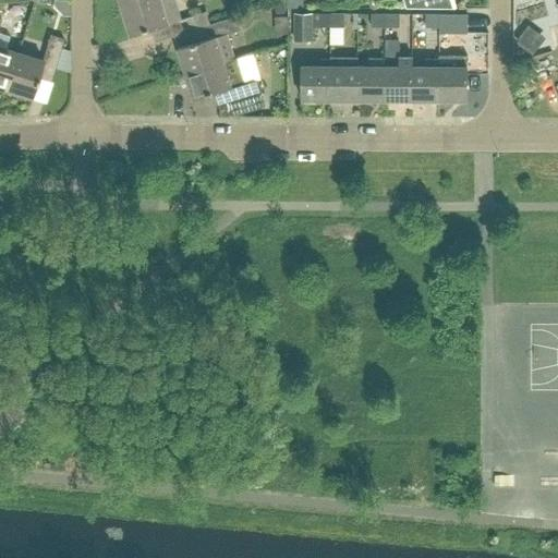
[(119,0),(123,11),(157,0),(119,0)]
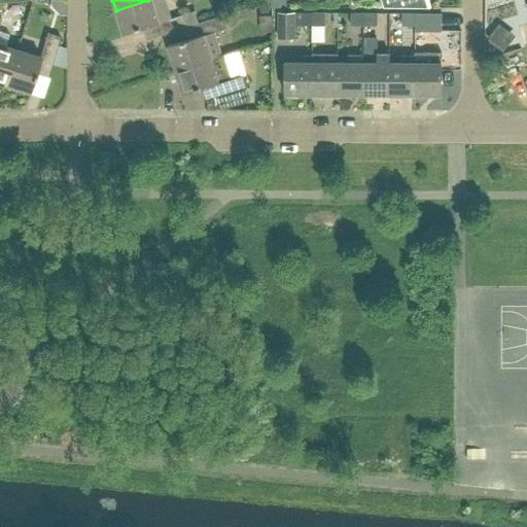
[(148,0),(116,10),(124,34),(148,27),(152,38),(147,39),(147,40),(190,28),(190,27),(200,24),(200,23),(196,10),(184,14),(173,18),(167,0),(148,0)]
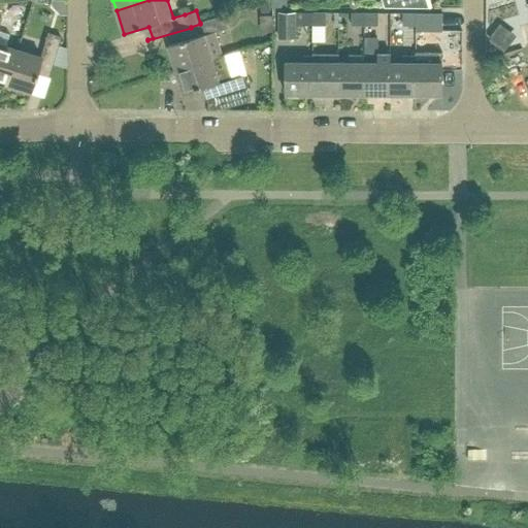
[(296,38),(296,11),(278,11),(278,38),(296,38)]
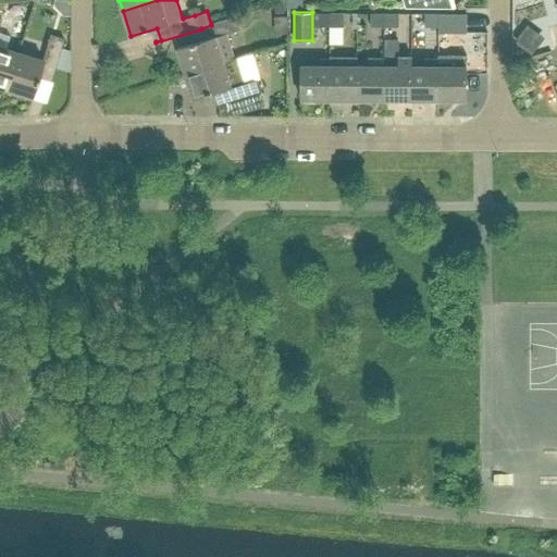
[(345,14),(331,14),(331,27),(345,27),(345,14)]
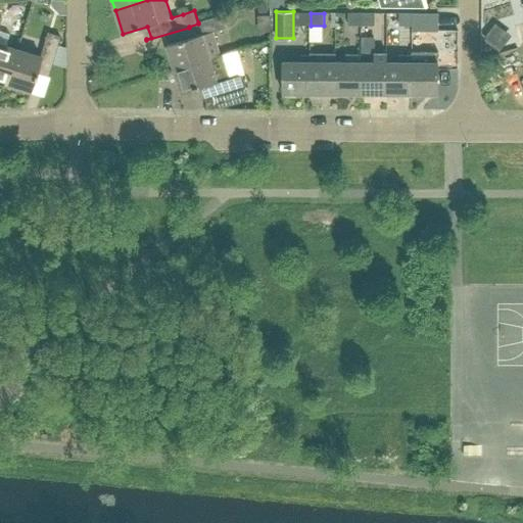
[(349,27),(362,27),(362,13),(349,13),(349,27)]
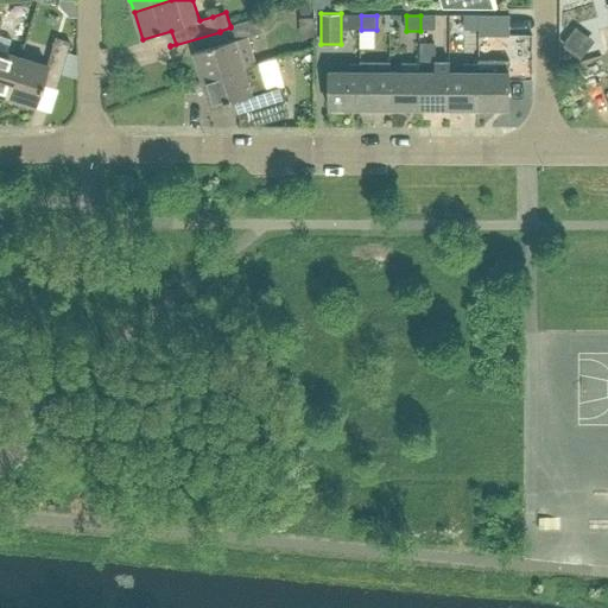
[(436,16),(420,16),(420,31),(436,31),(436,16)]
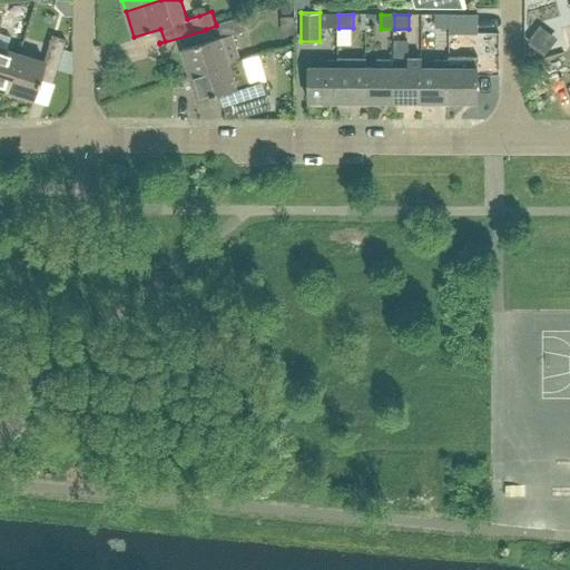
[(450,29),(450,15),(436,15),(436,29),(450,29)]
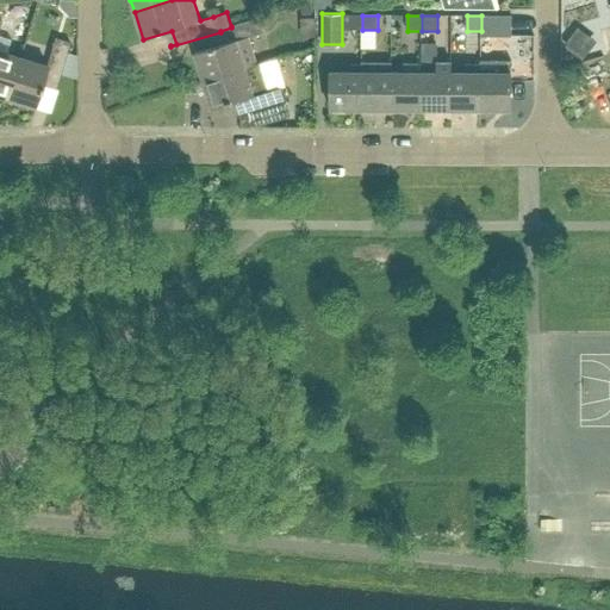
[(511,16),(496,16),(481,16),(481,31),(511,31),(511,16)]
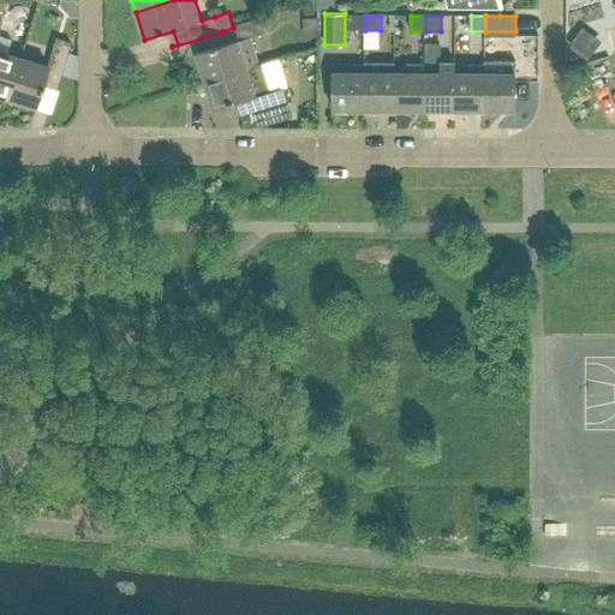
[(222,31),(222,33),(226,45),(197,54),(206,82),(249,69),(262,65),(254,37),(268,33),(263,18),(233,27),(233,28),(222,31)]
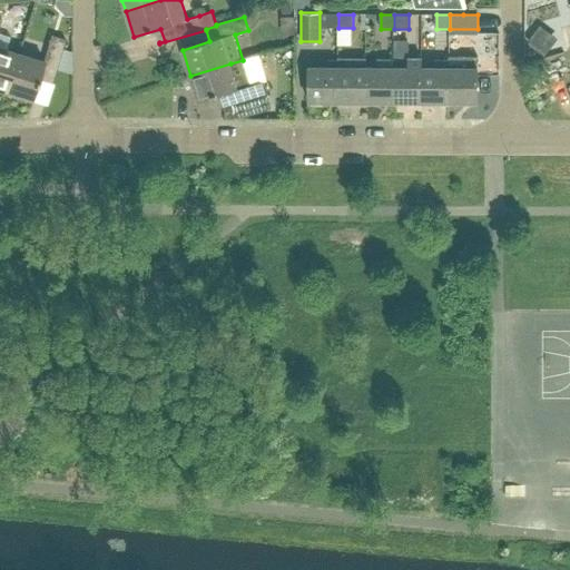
[(0,19),(0,91),(7,94),(19,53),(0,47),(0,26),(2,20),(0,19)]
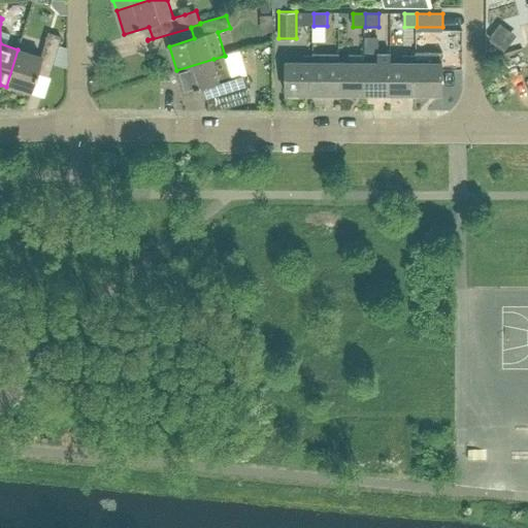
[(40,57),(18,50),(6,87),(31,94),(38,69),(50,73),(47,77),(48,78),(55,61),(64,63),(65,47),(59,45),(62,37),(47,33),(40,57)]
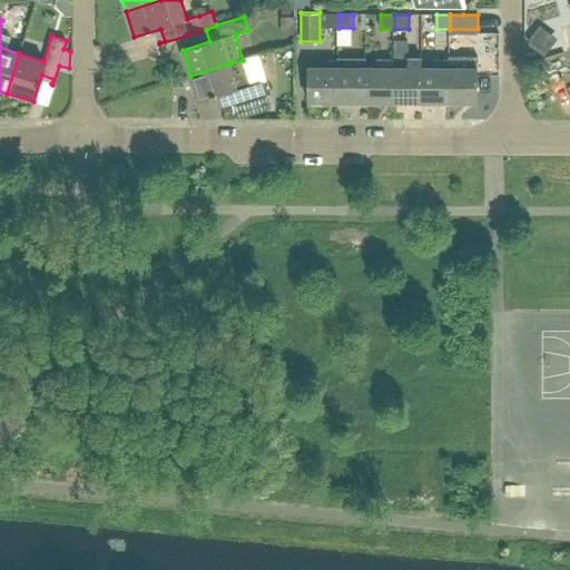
[(422,104),(422,68),(422,57),(409,57),(408,68),(394,68),(394,104),(422,104)]
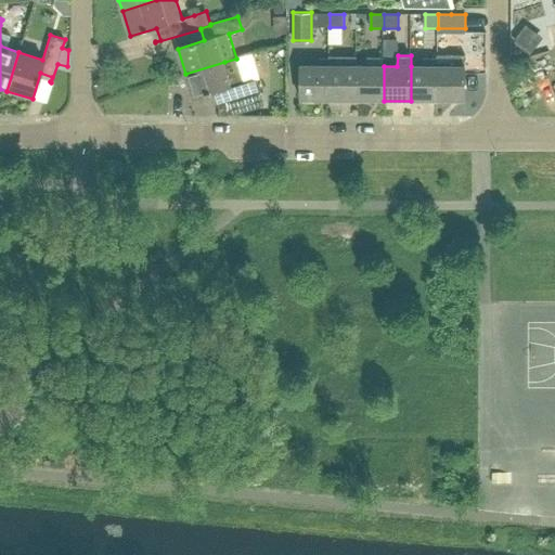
[(343,65),(330,65),(330,100),(357,100),(357,66),(357,56),(343,56),(343,65)]
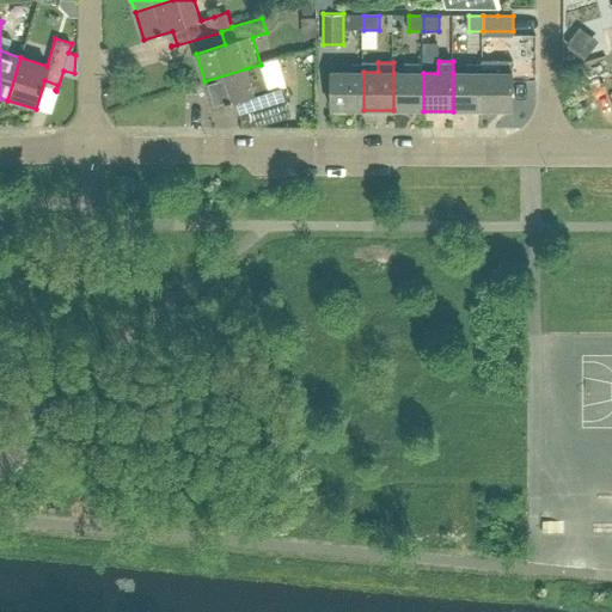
[(393,73),(393,110),(423,111),(423,73),(422,73),(422,63),(404,62),(404,73),(393,73)]
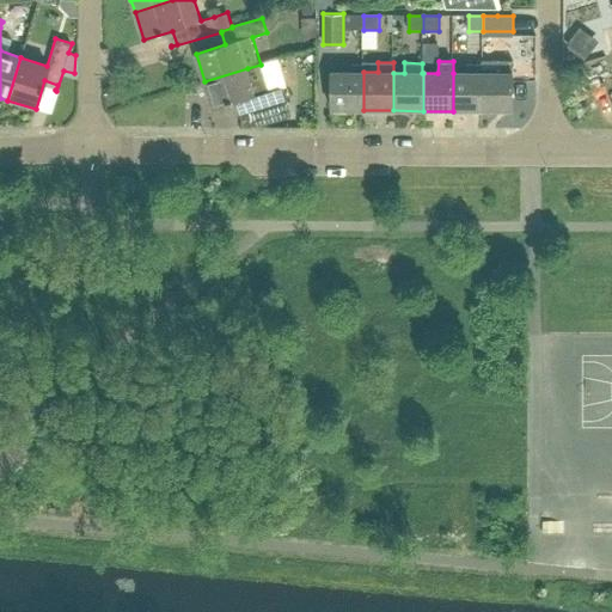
[(453,73),(453,111),(483,111),(483,73),(483,63),(466,62),(466,73),(453,73)]
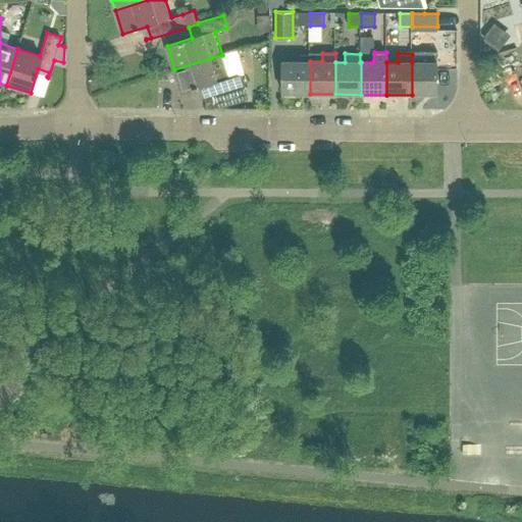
[(310,94),(310,61),(310,54),(300,54),(299,61),(283,61),(283,94),(310,94)]
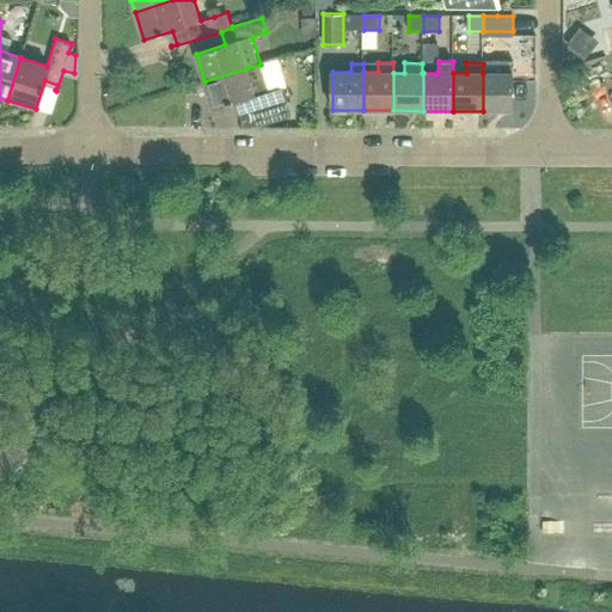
[(261,65),(248,68),(204,81),(214,110),(242,101),(246,114),(239,116),(240,117),(288,103),(282,86),(269,91),(261,65)]
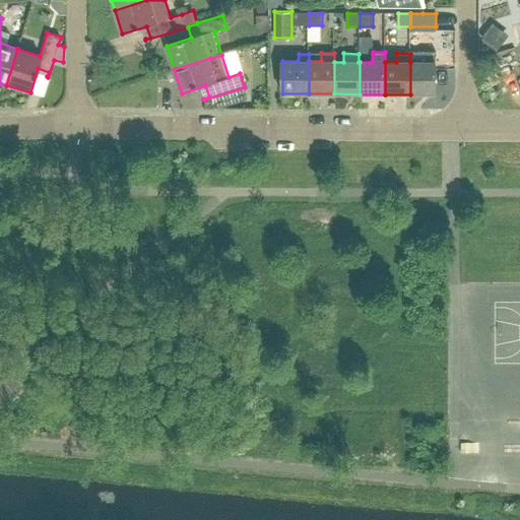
[(410,62),(410,94),(437,94),(437,62),(410,62)]
